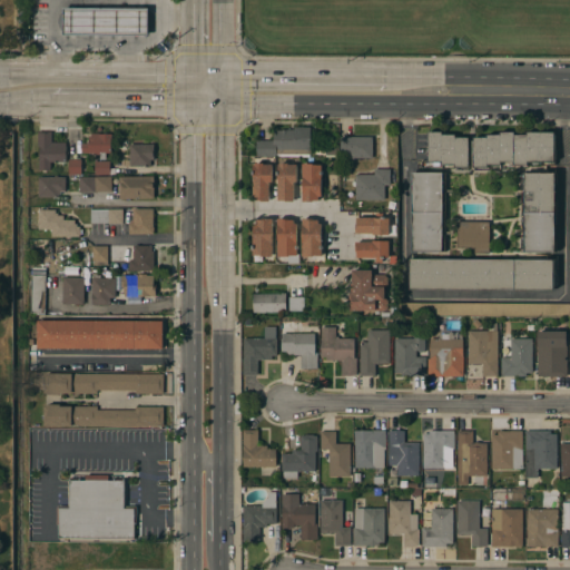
[(62,9),(147,10),(147,36),(62,35),(62,9)]
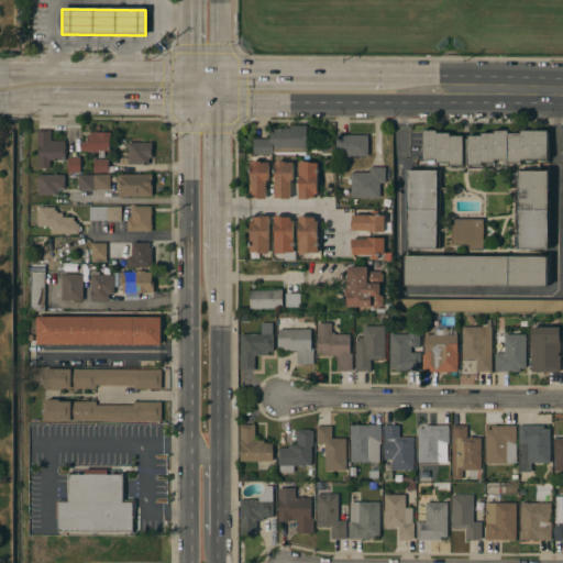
[(306,147),(307,147),(307,154),(253,154),(253,139),(271,139),(271,129),(279,129),(279,128),(290,128),(290,125),(306,125),(306,147)]
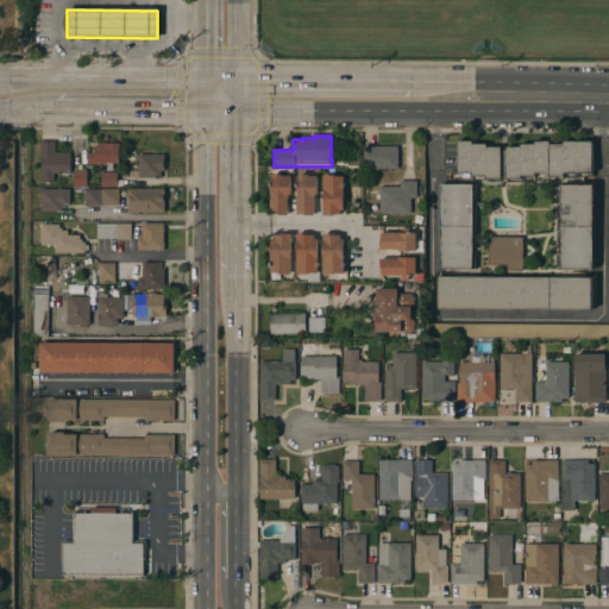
[(55,140),(55,152),(69,152),(70,162),(73,162),(73,164),(70,164),(70,173),(68,173),(68,175),(62,175),(62,173),(54,173),(54,181),(50,182),(50,184),(45,184),(45,182),(43,182),(42,156),(41,156),(41,140),(55,140)]
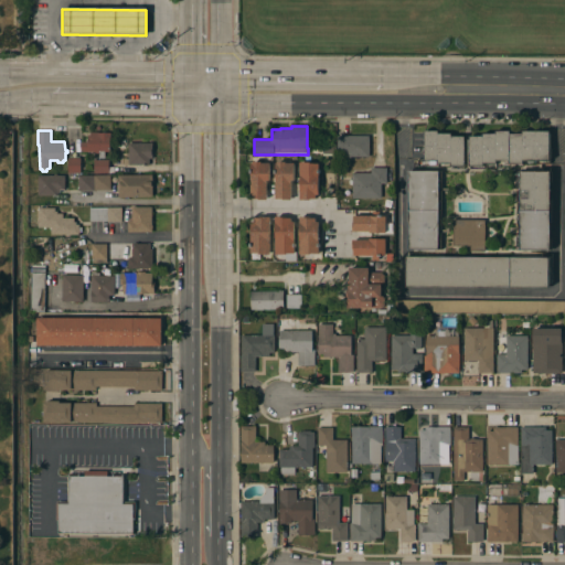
[(425,131),(438,131),(438,134),(451,134),(451,136),(465,136),(465,167),(451,167),(451,163),(438,163),(438,161),(425,161),(425,131)]
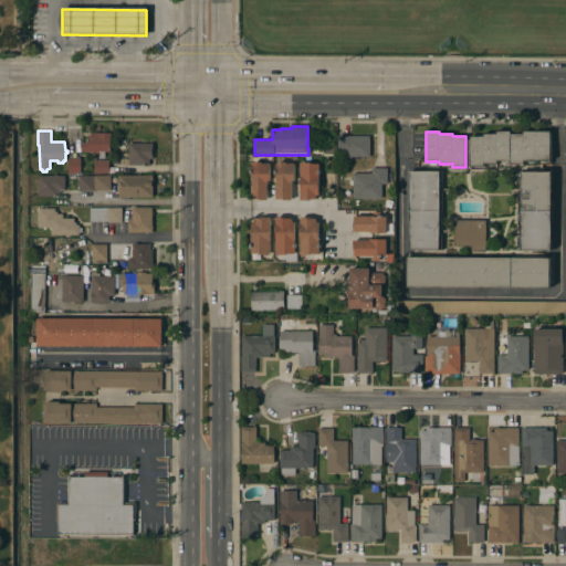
[(470,136),(483,136),(483,134),(496,134),(496,132),(511,132),(511,134),(523,134),(523,132),(551,132),(551,161),(524,161),(524,164),(510,164),(510,161),(498,161),(498,164),(484,164),(484,167),(471,167),(470,136)]
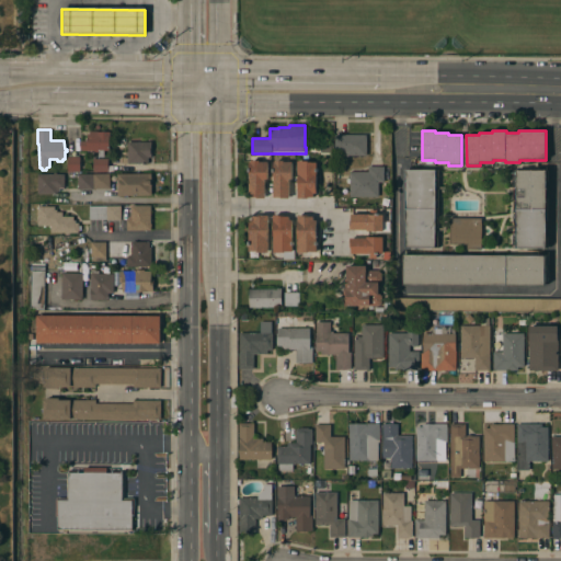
[(101,150),(101,152),(95,152),(94,150),(80,151),(80,140),(87,140),(87,134),(90,134),(90,132),(110,132),(110,136),(110,150),(101,150)]
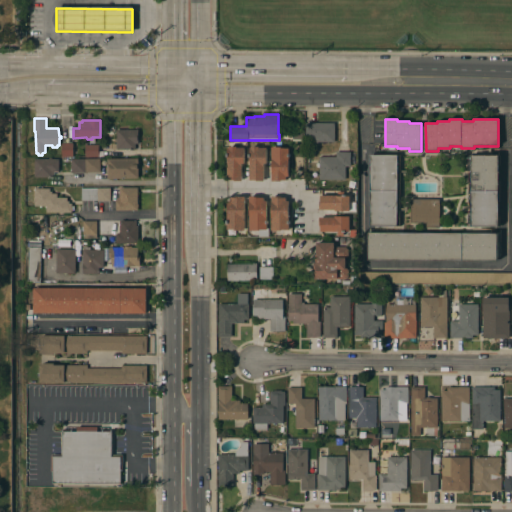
[(334,123),(334,142),(318,142),(316,142),(313,142),(313,137),(306,137),(306,123),(334,123)]
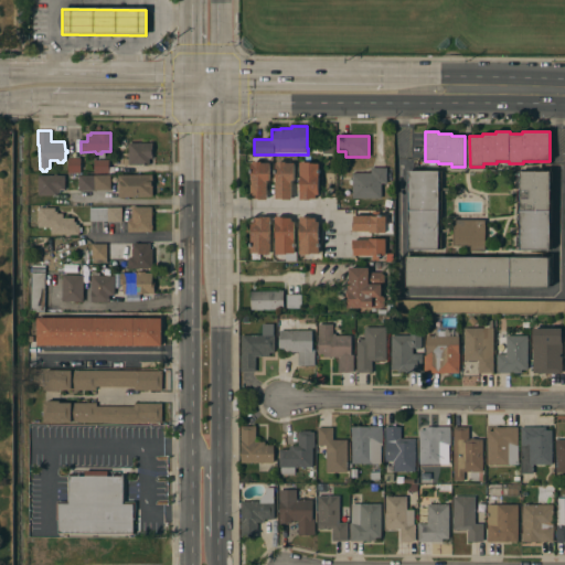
[(152,142),(152,159),(149,159),(149,164),(129,164),(129,144),(152,142)]
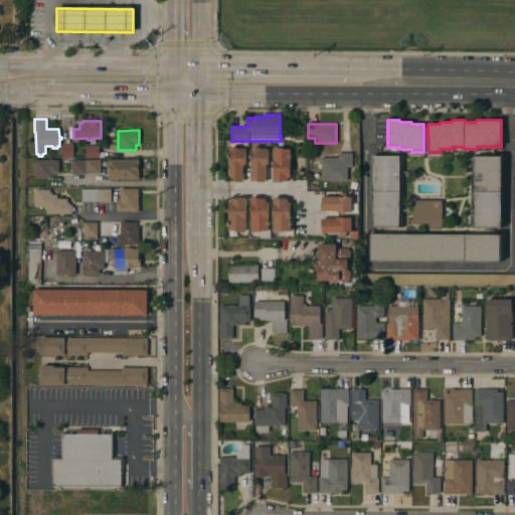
[(295,141),(295,133),(305,133),(305,141),(295,141)]
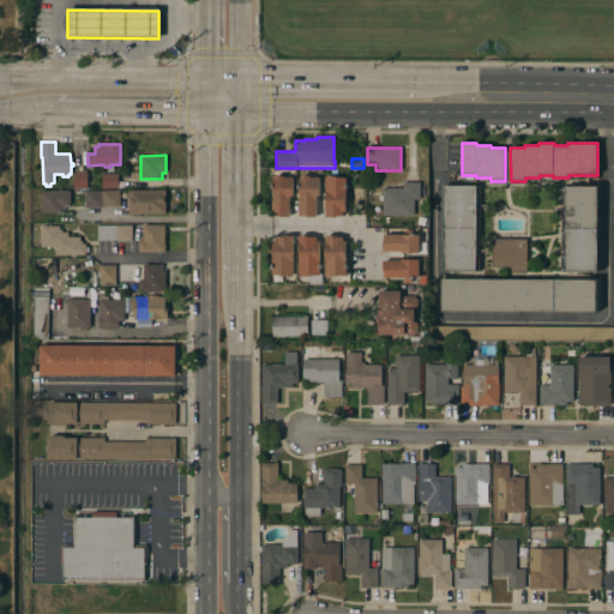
[(88,172),(88,174),(102,174),(102,173),(119,173),(119,188),(73,188),(73,172),(88,172)]
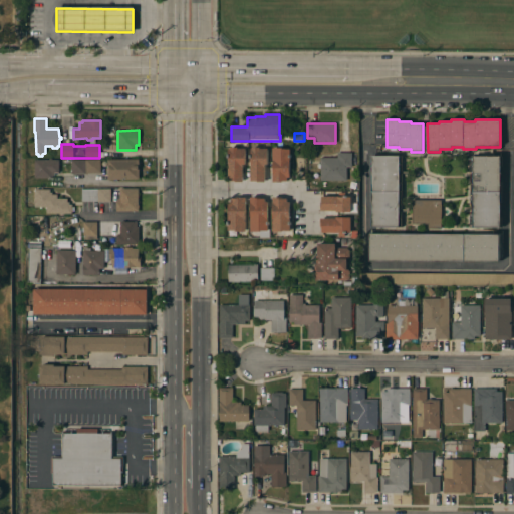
[(246,164),(243,164),(243,182),(235,182),(235,181),(228,181),(228,167),(229,167),(229,148),(230,148),(230,147),(238,147),(238,148),(246,148),(246,164)]
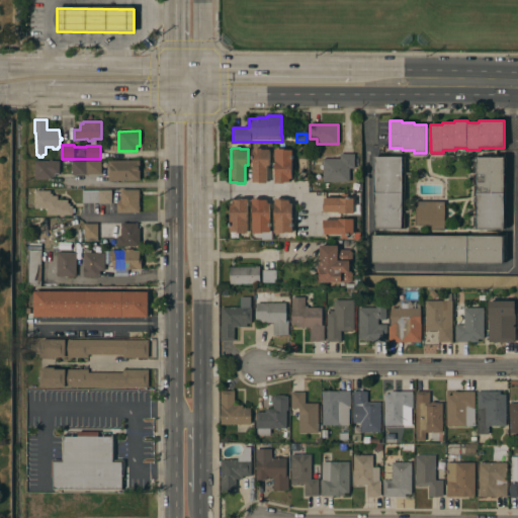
[(252,168),(253,168),(253,150),(254,150),(254,148),(262,148),(262,150),(270,150),(270,166),(267,166),(267,183),(259,183),(259,182),(252,182),(252,168)]
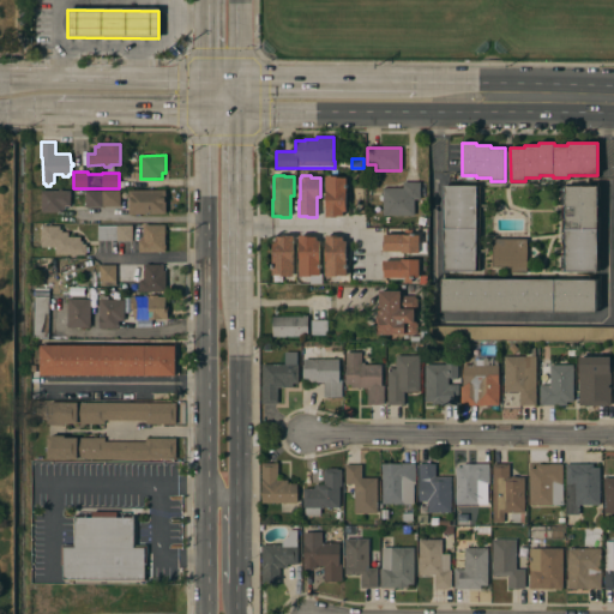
[(325,176),(337,176),(337,178),(347,178),(347,192),(347,211),(343,211),(343,216),(337,216),(337,217),(325,217),(325,176)]
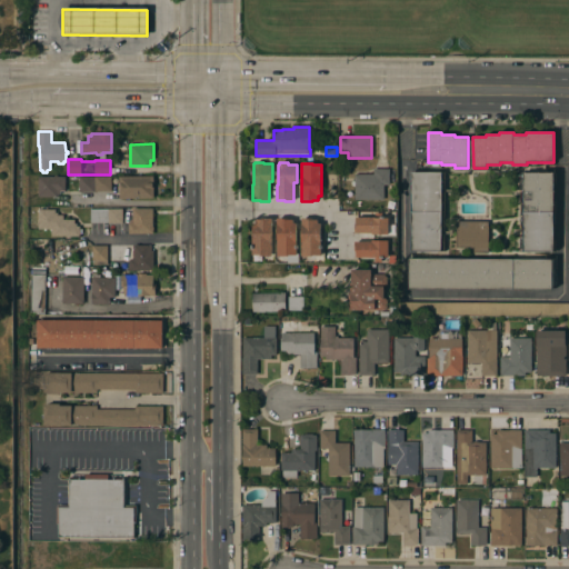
[(355,175),(373,175),(373,169),(389,169),(389,200),(355,200),(355,175)]
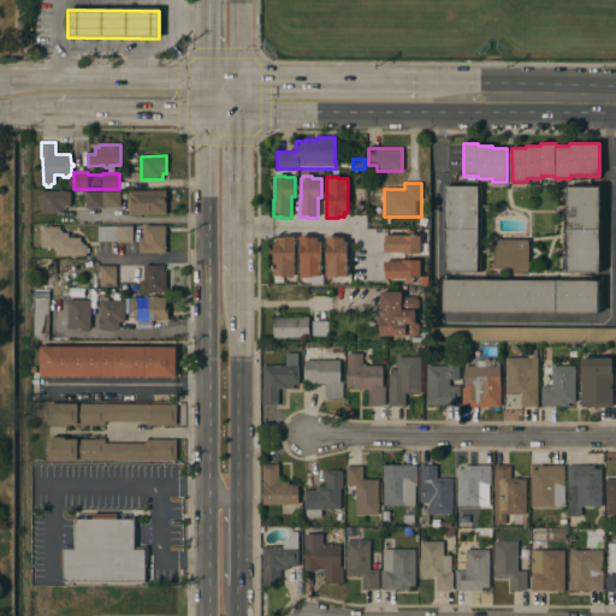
[(445,187),(481,187),(481,272),(445,272),(445,187)]
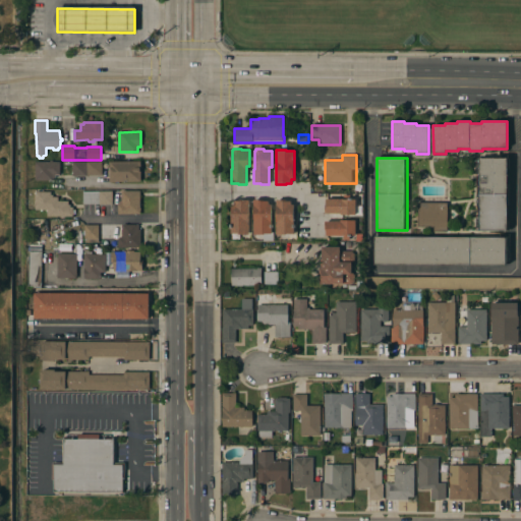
[(478,158),(509,158),(509,168),(507,168),(507,184),(509,184),(508,204),(507,204),(507,221),(509,221),(508,231),(478,230),(478,158)]
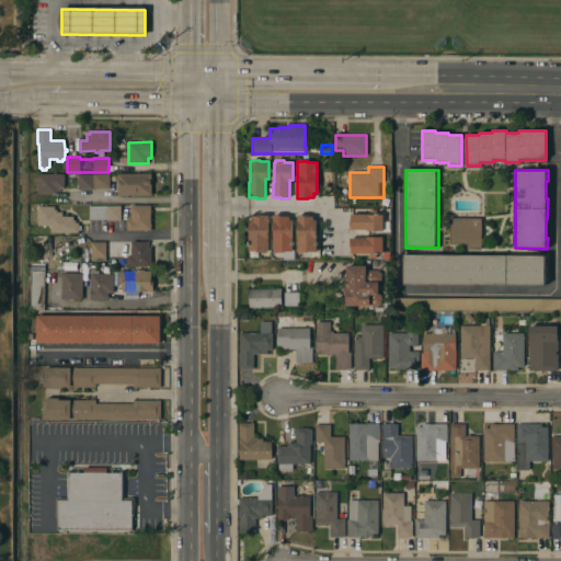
[(54,174),(54,172),(57,172),(57,174),(65,174),(65,189),(59,189),(59,192),(57,192),(57,194),(37,194),(37,173),(54,174)]
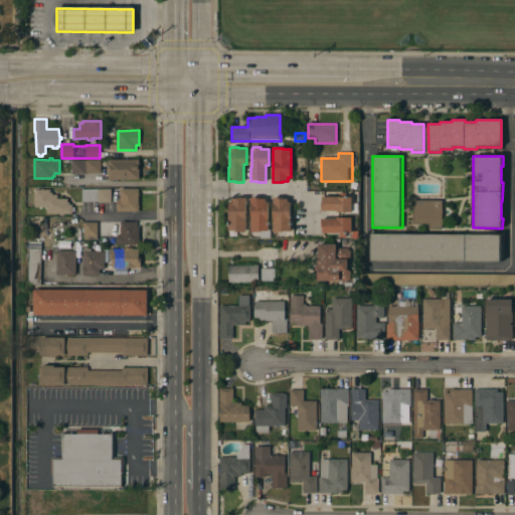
[(101,159),(101,173),(71,174),(71,160),(101,159)]
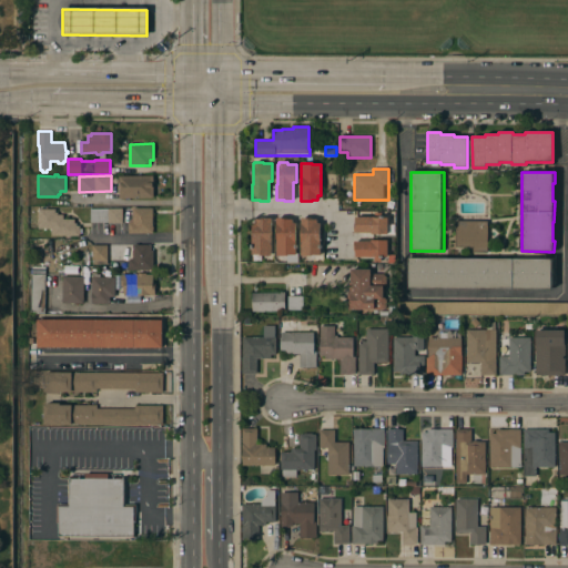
[(153,175),(154,198),(119,198),(119,175),(153,175)]
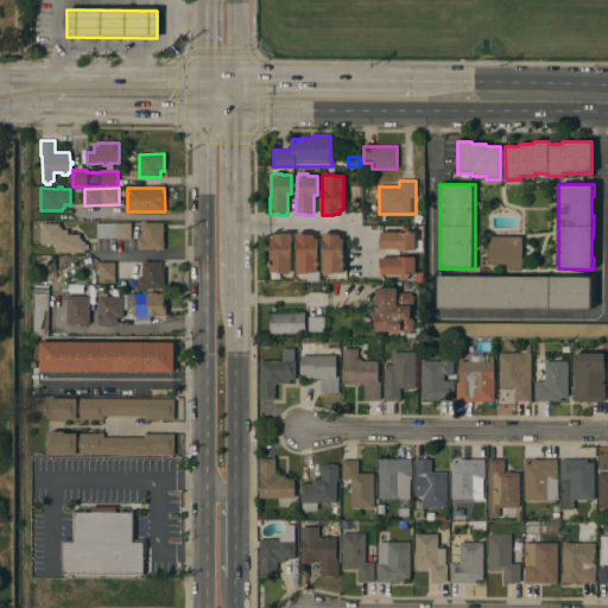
[(164,242),(164,246),(164,249),(138,249),(138,238),(139,238),(141,238),(141,222),(145,222),(147,222),(164,222),(164,242)]
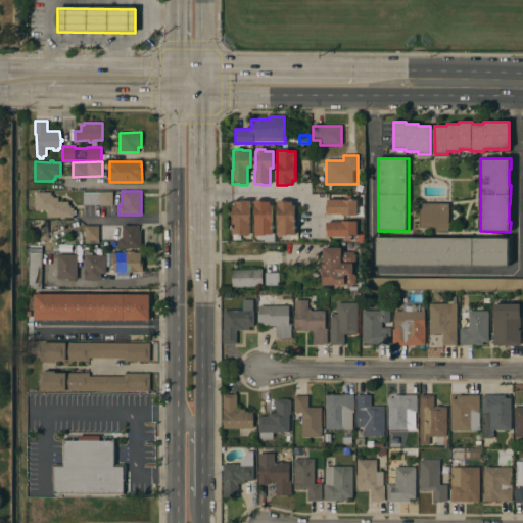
[(51,192),(51,195),(53,195),(53,197),(58,197),(58,201),(68,201),(68,205),(70,205),(70,207),(73,207),(73,210),(76,210),(76,215),(73,215),(73,217),(62,217),(62,218),(60,218),(60,217),(49,217),(47,217),(47,210),(40,210),(35,210),(35,205),(35,202),(35,192),(51,192)]
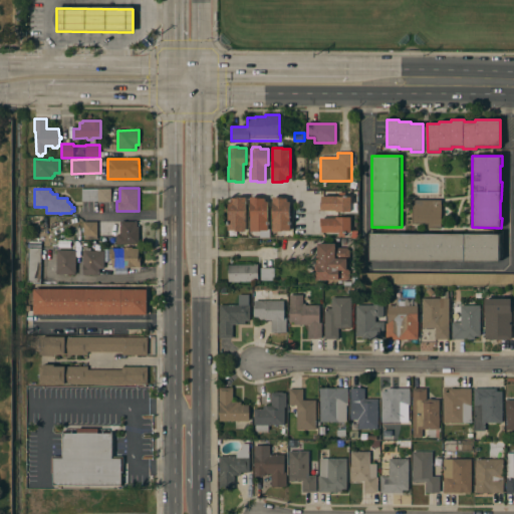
[(110,189),(110,202),(97,202),(97,201),(81,201),(81,189),(110,189)]
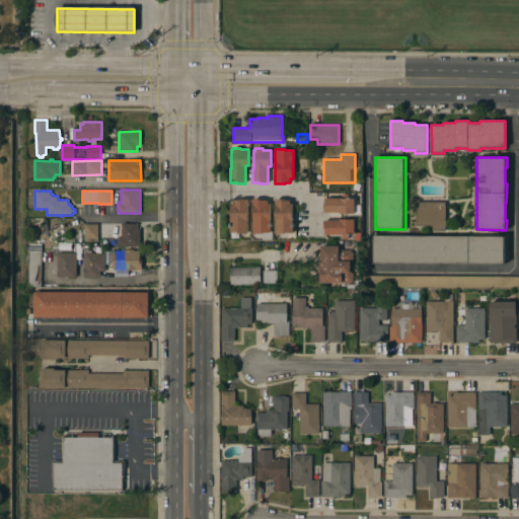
[(342,198),(342,194),(349,194),(349,199),(355,199),(355,214),(340,214),(340,213),(323,212),(324,206),(324,198),(342,198)]
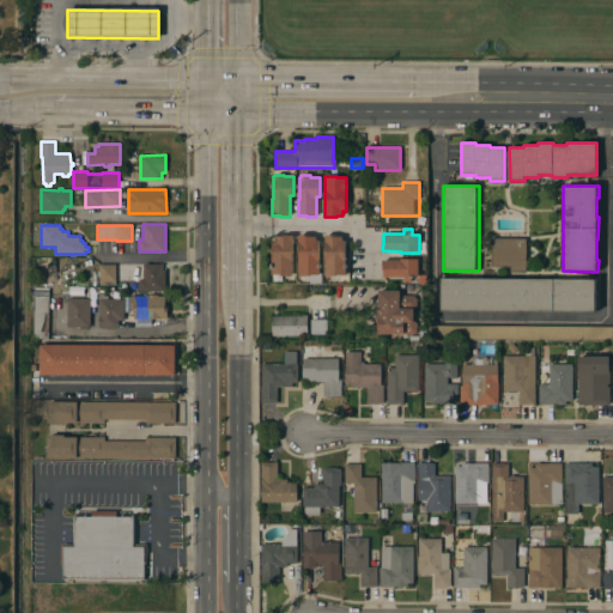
[(293,242),(292,242),(292,261),(293,261),(293,275),(281,275),(281,274),(272,274),(273,241),(275,241),(277,236),(283,236),(283,235),(293,235),(293,242)]
